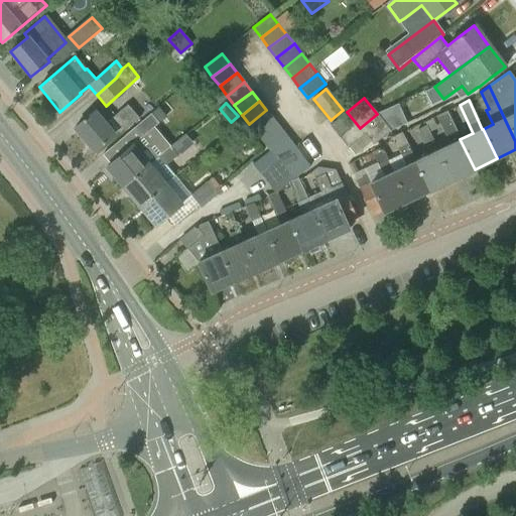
[(114,134),(123,126),(126,130),(139,119),(127,105),(115,116),(105,124),(94,111),(74,128),(94,151),(114,134)]
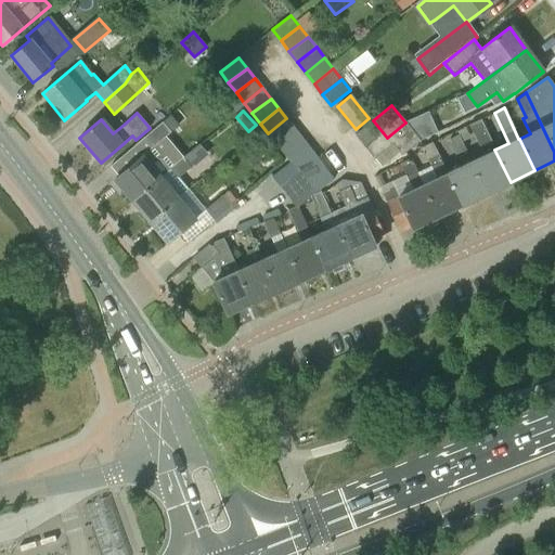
[(427,113),(405,123),(420,140),(436,132),(427,113)]
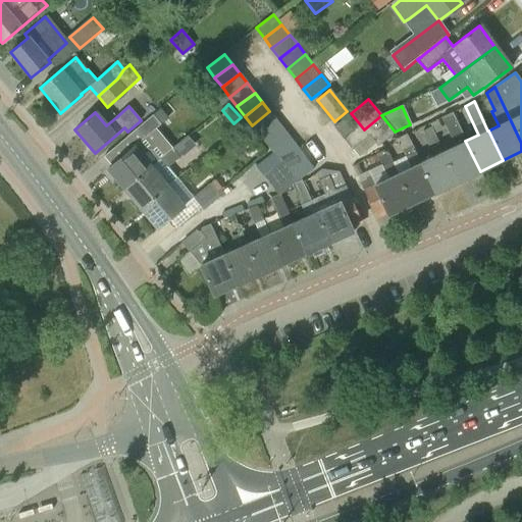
[(252,125),(259,135),(276,121),(269,111),(252,125)]
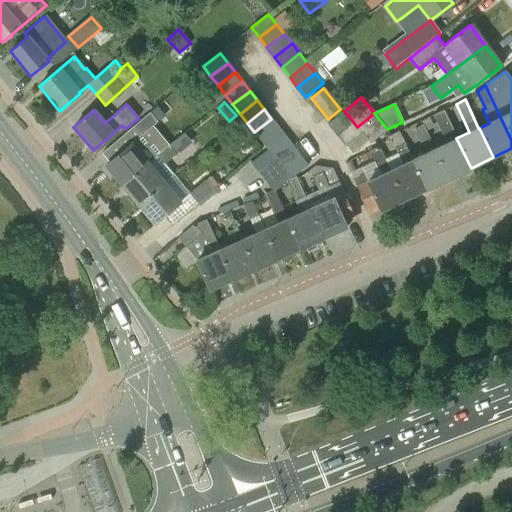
[(445,143),(434,149),(448,179),(471,168),(456,138),(443,110),(433,115),(445,143)]
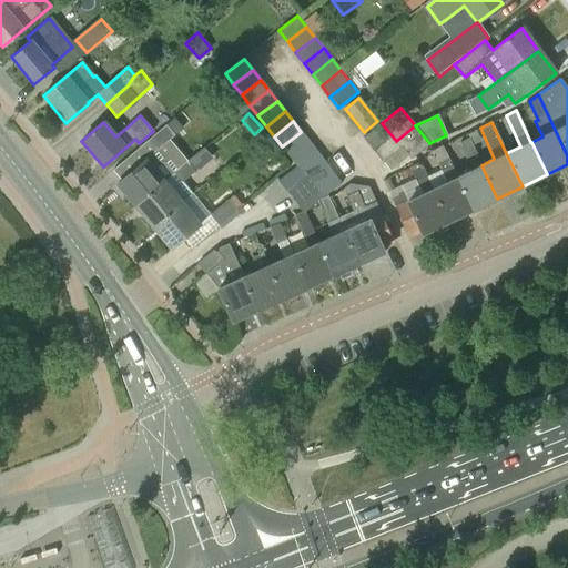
[(363,139),(373,151),(392,135),(382,123),(363,139)]
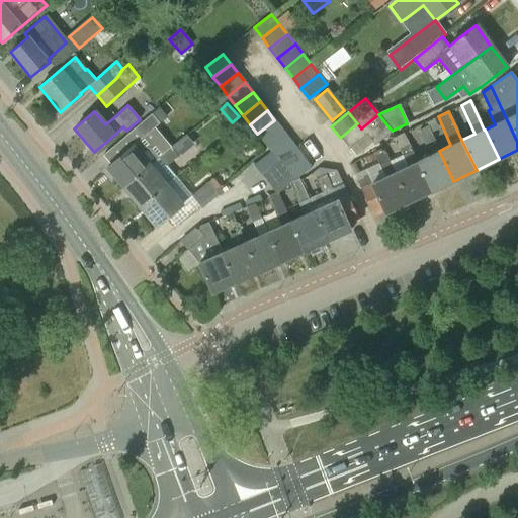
[(136,127),(102,156),(110,165),(140,140),(143,137),(153,128),(159,123),(152,114),(136,127)]
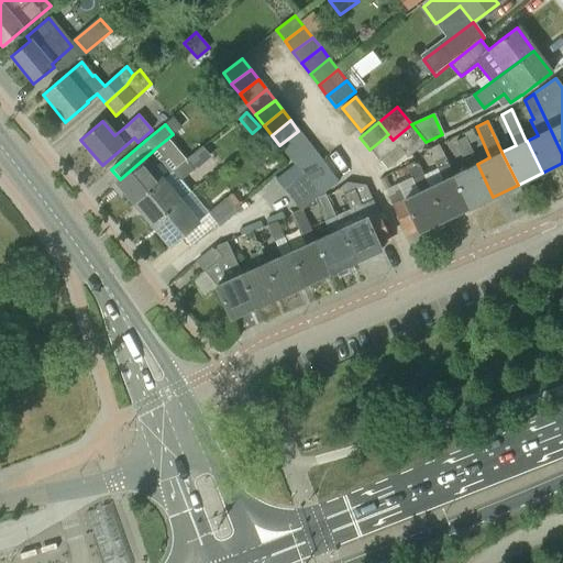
[(426,142),(411,124),(393,140),(398,146),(407,157),(426,142)]
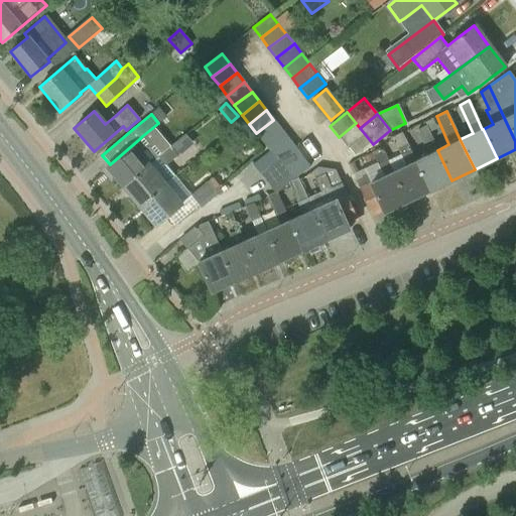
[(256,133),(263,142),(281,129),(273,120),(256,133)]
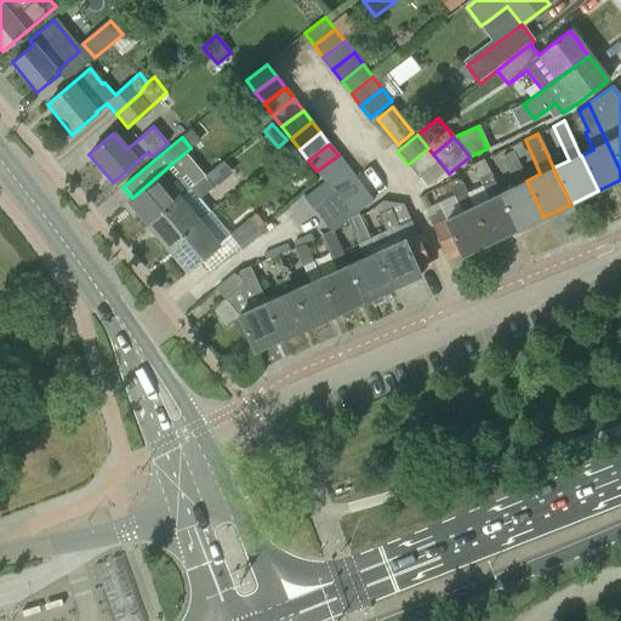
[(428,148),(408,165),(419,178),(439,161),(433,154),(428,148)]
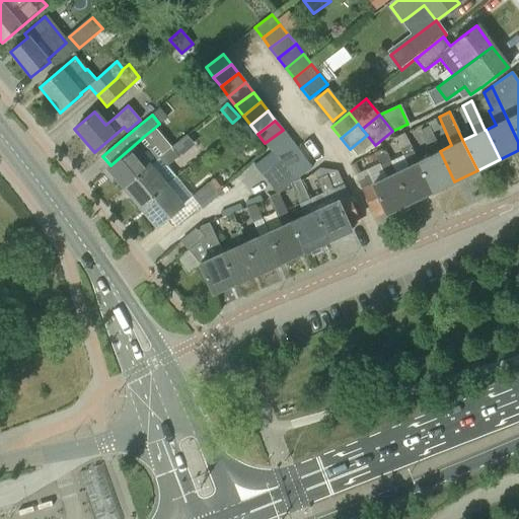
[(419,131),(426,145),(435,140),(429,126),(419,131)]
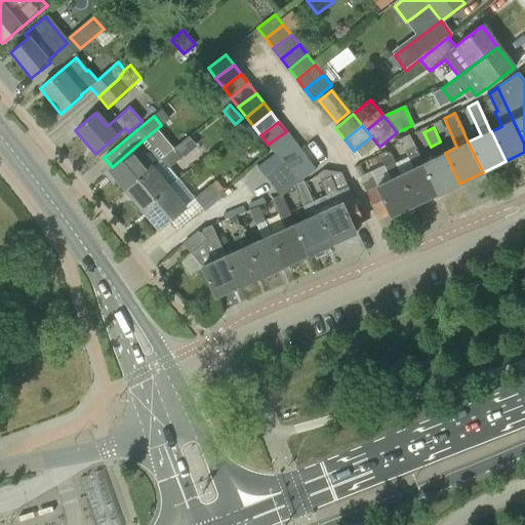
[(112,167),(109,169),(125,190),(159,162),(158,162),(161,160),(161,159),(172,150),(155,130),(145,138),(142,142),(112,167)]
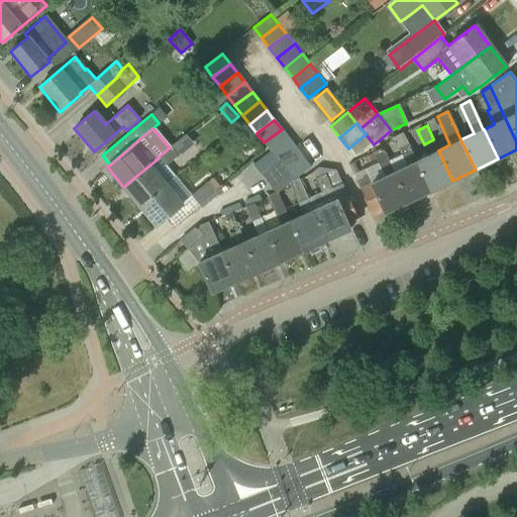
[(264,142),(271,151),(272,152),(289,138),(282,129),(264,142)]
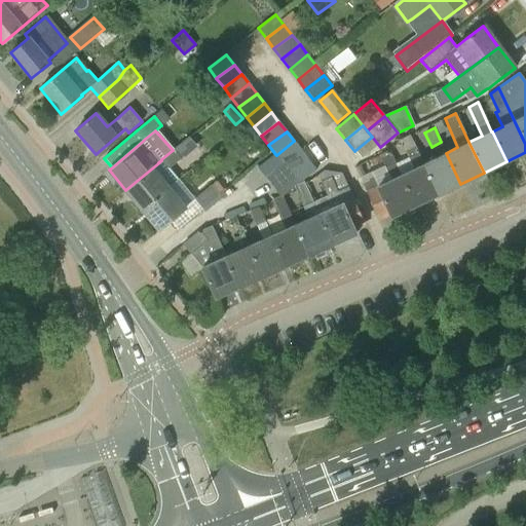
[(276,155),(283,163),(301,150),(294,141),(276,155)]
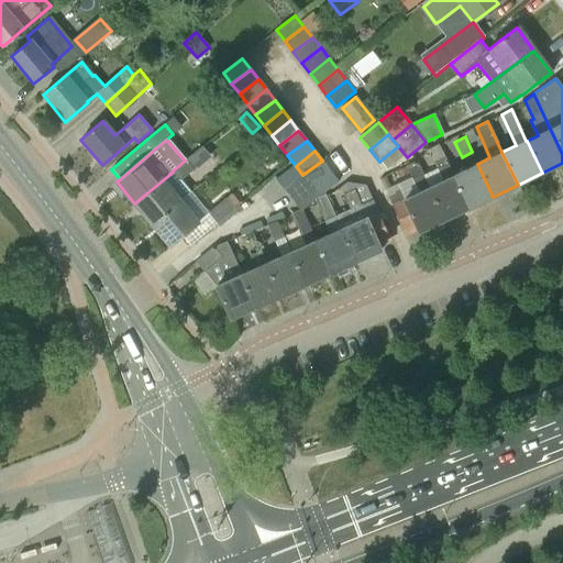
[(437,168),(422,175),(421,175),(443,221),(468,209),(452,175),(444,158),(434,163),(437,168)]
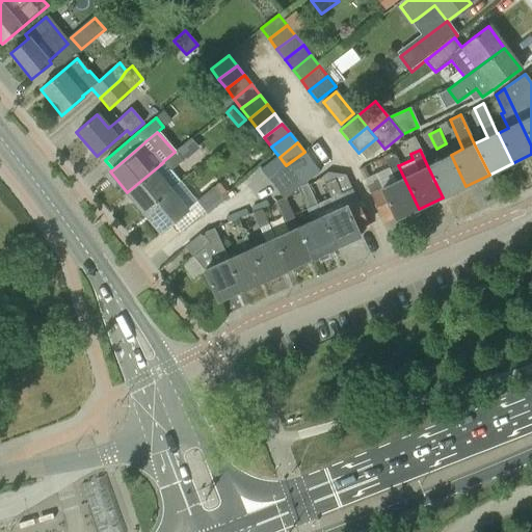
[(161,164),(127,192),(144,213),(170,191),(181,182),(181,181),(171,169),(184,160),(176,151),(175,152),(163,161),(163,162),(160,164),(161,164)]
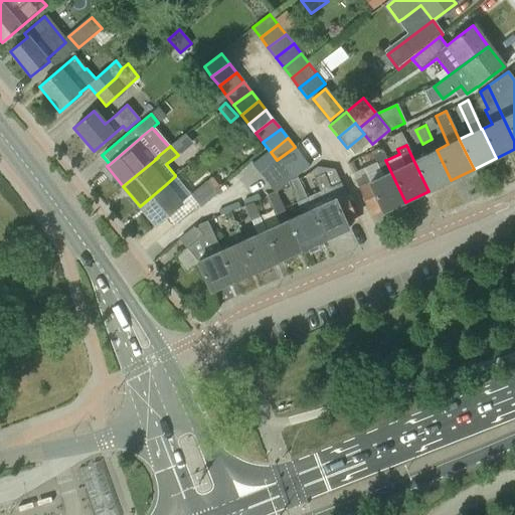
[(277,160),(285,170),(302,157),(295,147),(277,160)]
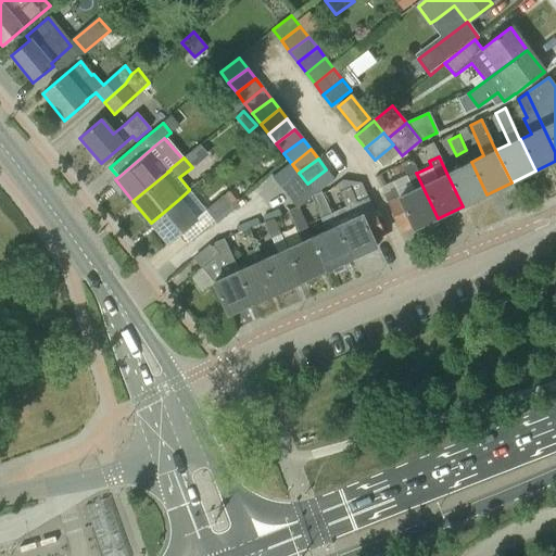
[(416,173),(417,173),(412,161),(401,165),(404,172),(406,176),(393,182),(395,187),(382,193),(401,232),(413,227),(414,230),(438,218),(416,173)]
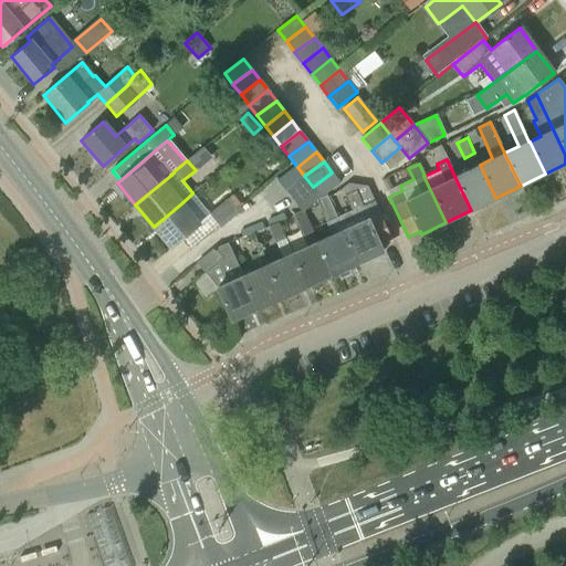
[(480,165),(454,176),(471,210),(495,198),(480,165)]
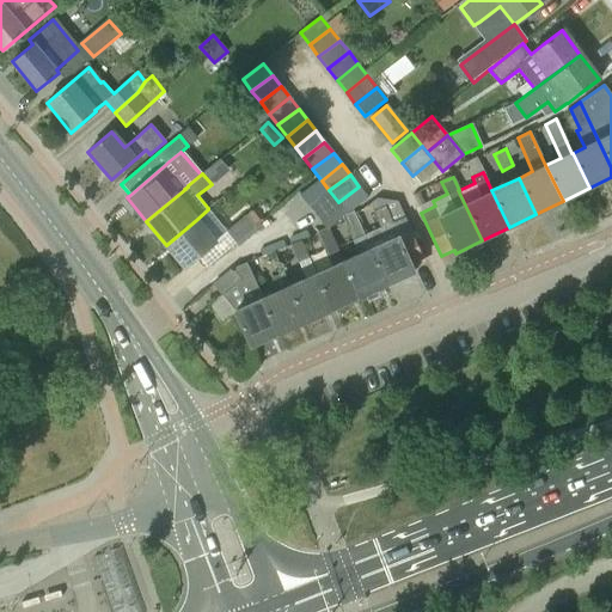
[(300,195),(308,207),(329,190),(322,181),(320,179),(300,195)]
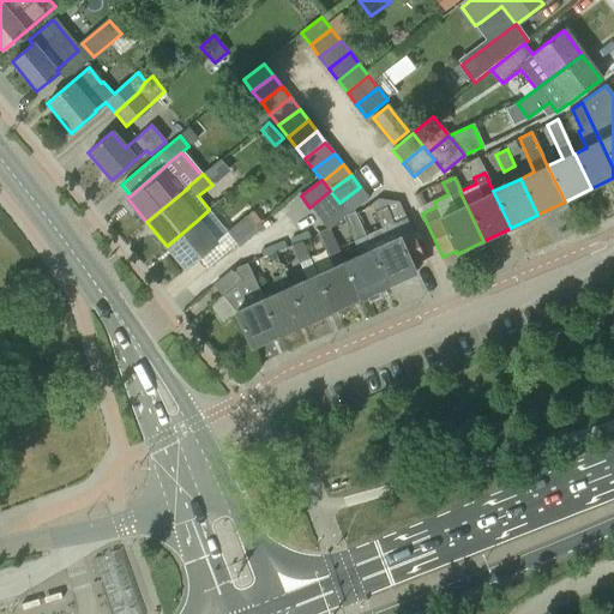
[(443,182),(433,187),(435,194),(446,190),(443,182)]
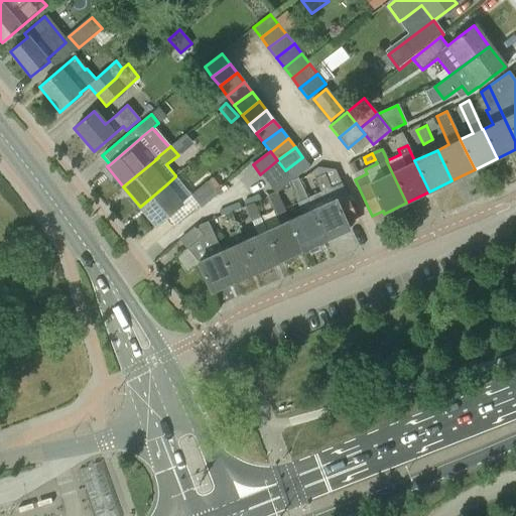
[(302,157),(285,170),(292,179),(297,176),(310,166),(302,157)]
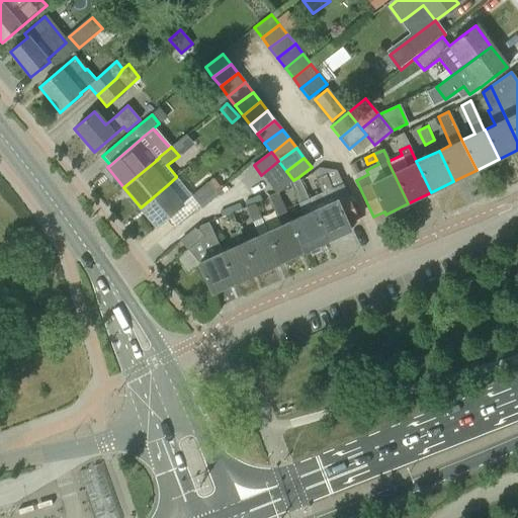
[(261,175),(269,184),(286,171),(278,161),(261,175)]
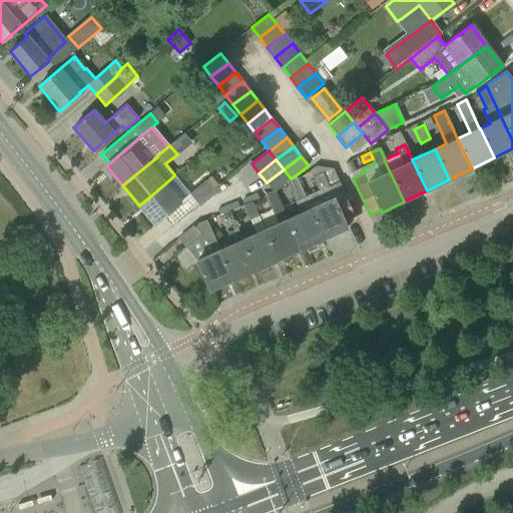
[(305,196),(324,239),(347,228),(345,222),(355,218),(333,168),(316,166),(311,169),(312,178),(317,190),(305,196)]
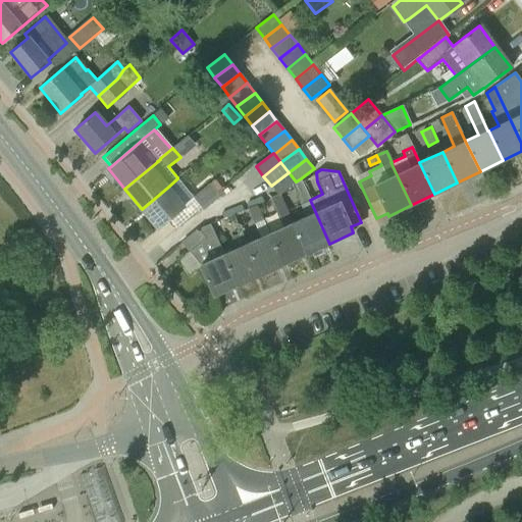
[(271,186),(278,196),(280,195),(293,185),(296,181),(289,172),(271,186)]
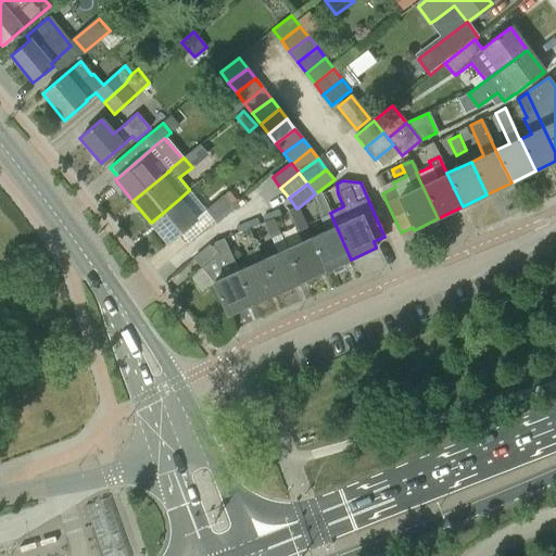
[(311,237),(326,270),(351,260),(330,213),(321,194),(323,193),(320,190),(315,193),(312,197),(325,230),(311,237)]
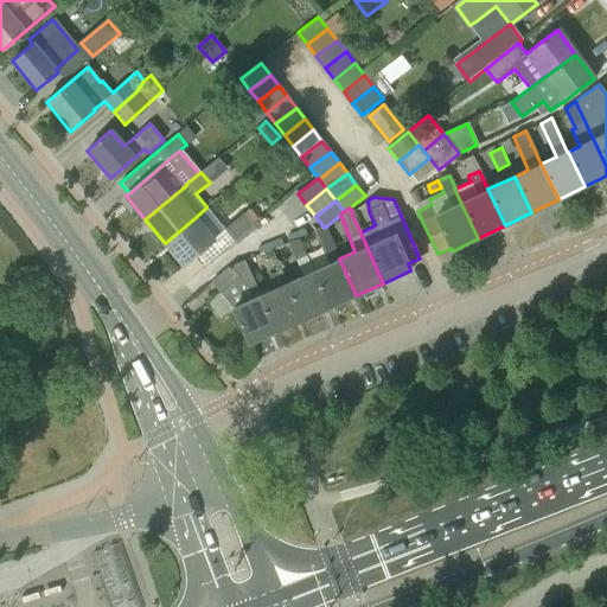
[(224,229),(235,241),(254,224),(244,212),(224,229)]
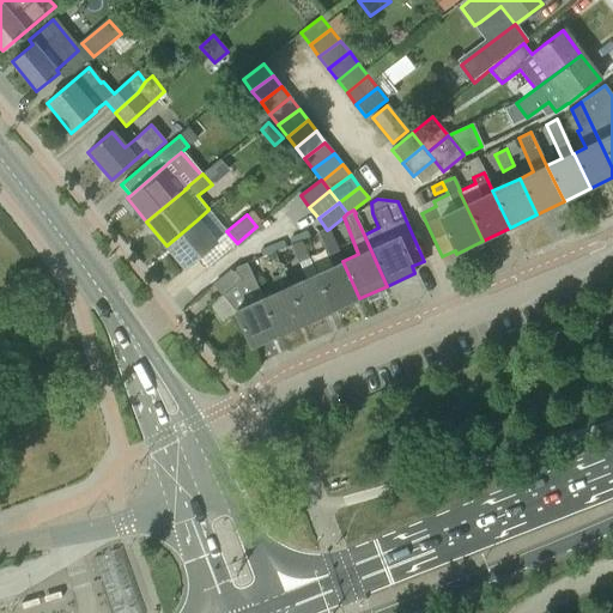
[(196,220),(167,246),(186,268),(204,253),(216,243),(213,241),(196,220)]
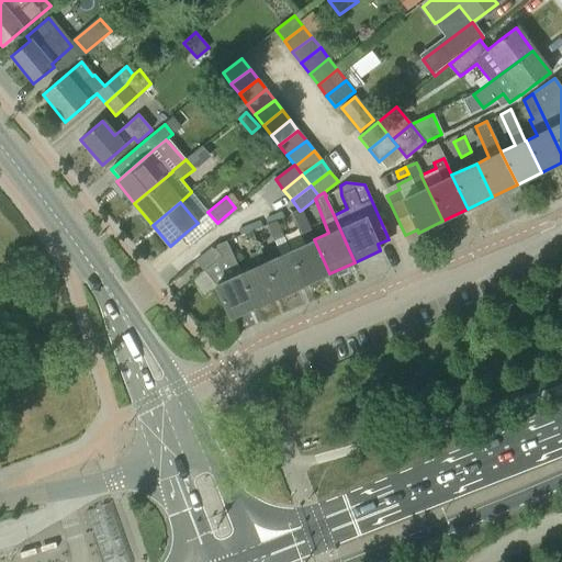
[(304,246),(290,253),(304,285),(329,273),(314,239),(302,210),(300,211),(292,214),(304,246)]
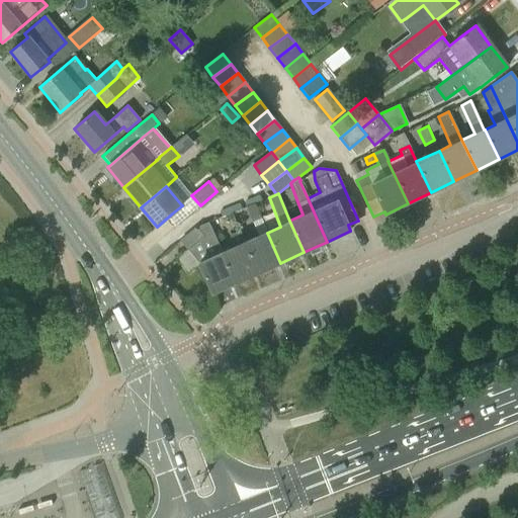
[(262,220),(255,205),(246,209),(252,224),(262,220)]
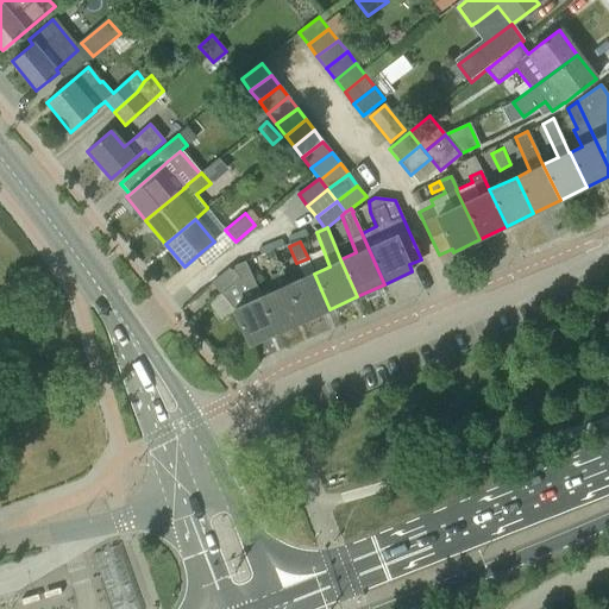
[(261,297),(262,297),(245,262),(230,268),(212,283),(233,309),(250,345),(276,333),(261,297)]
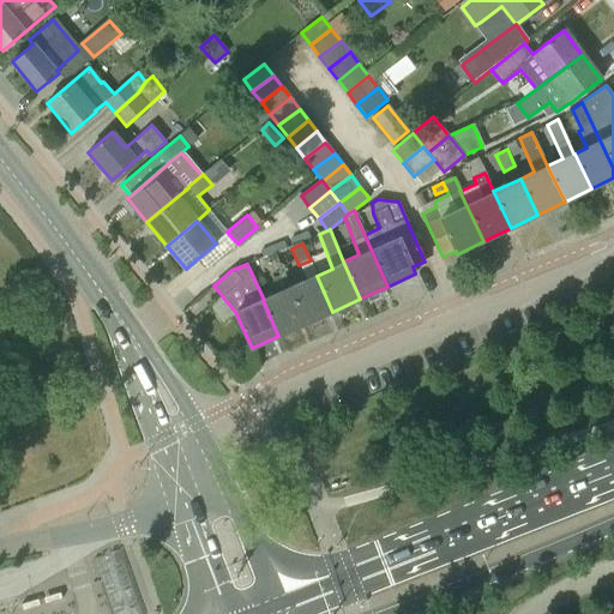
[(278,293),(264,300),(263,300),(278,336),(305,324),(289,288),(290,288),(283,272),(271,278),(278,293)]
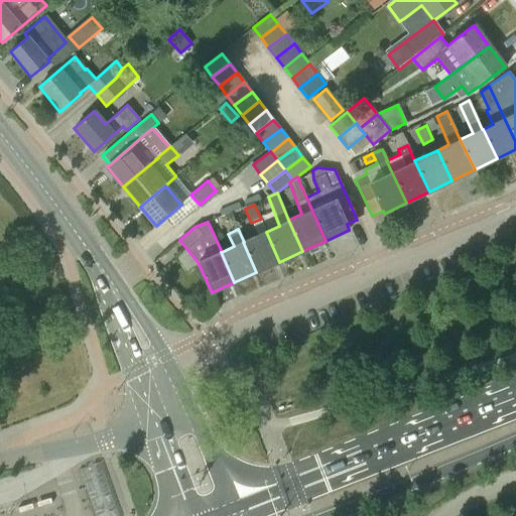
[(266,232),(244,242),(243,242),(256,272),(279,262),(266,232)]
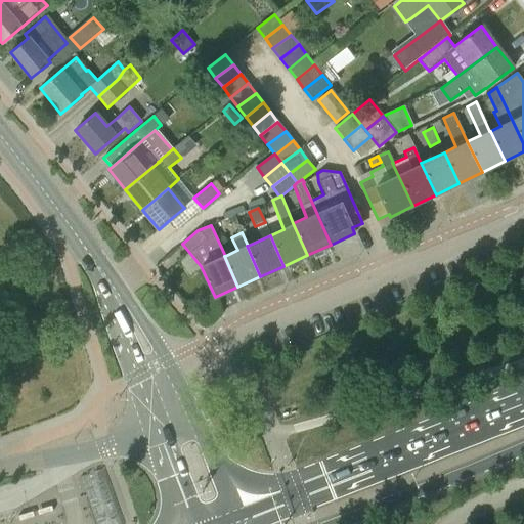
All buildings are outlined.
